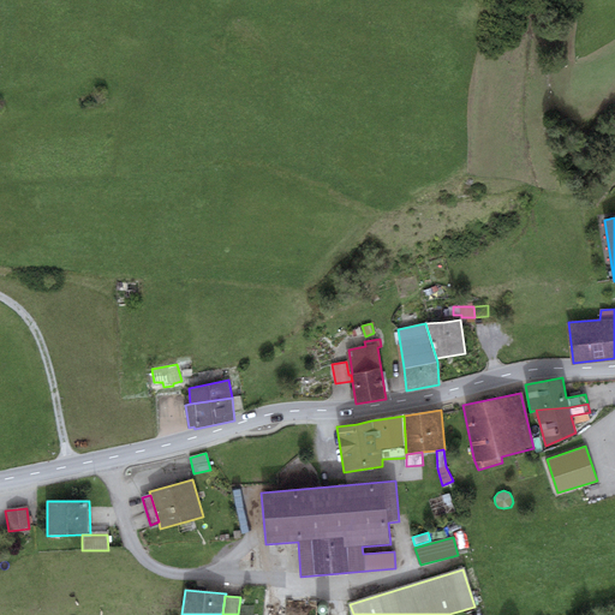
[(317,610),(318,613),(321,614),(324,614),(327,614),(328,610),(328,608),(327,605),(324,604),(322,604),(320,605),(318,607),(317,610)]
